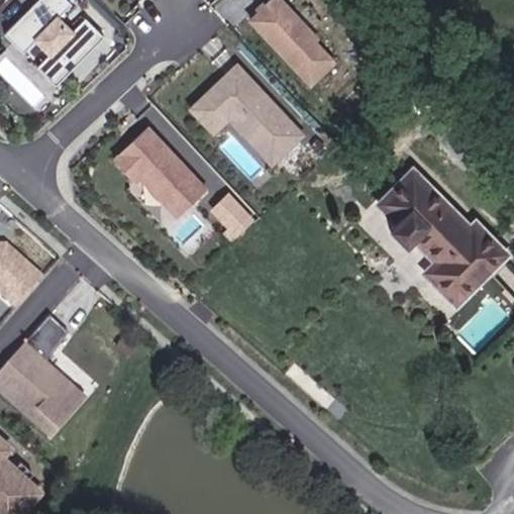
[(56,85),(105,37),(86,18),(72,31),(59,17),(73,4),(68,0),(38,0),(5,33),(23,52),(37,38),(50,54),(37,66),(56,85)]
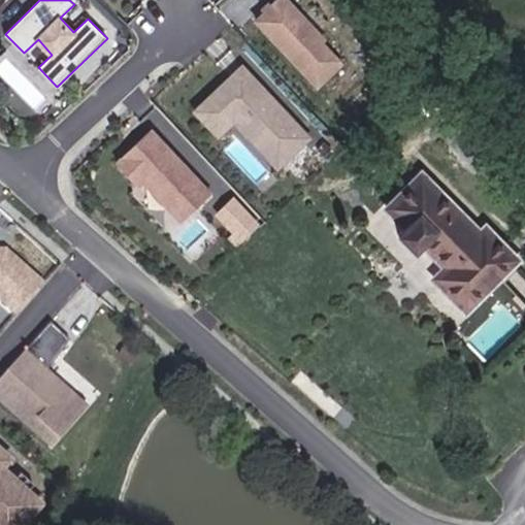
[(346,64),(280,0),(276,0),(252,26),(318,92),(346,64)]
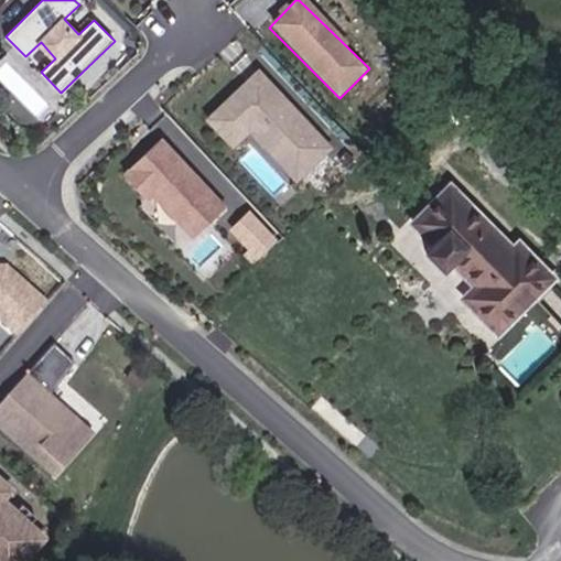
[(25,62),(40,73),(50,60),(35,49),(25,62)]
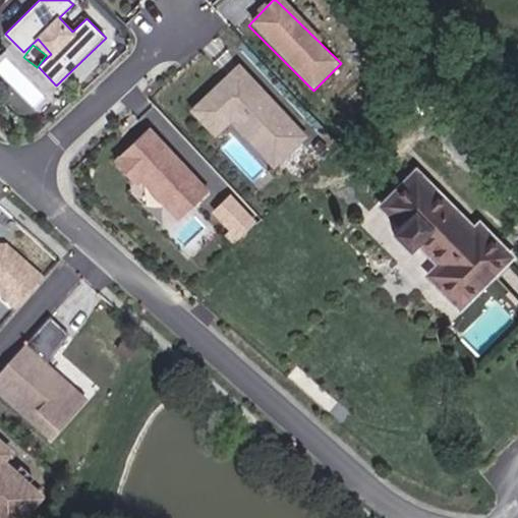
[(306,134),(239,64),(192,108),(216,132),(231,118),(257,147),(273,132),(290,151),(306,134)]
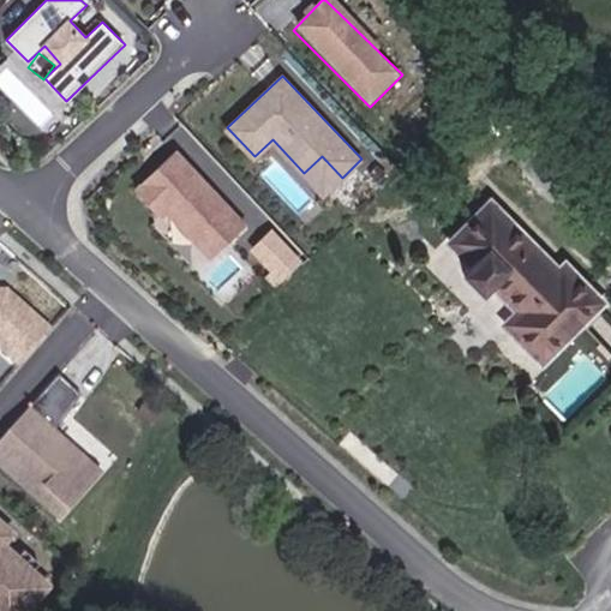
[(244,225),(175,150),(135,187),(160,214),(163,210),(209,257),(244,225)]
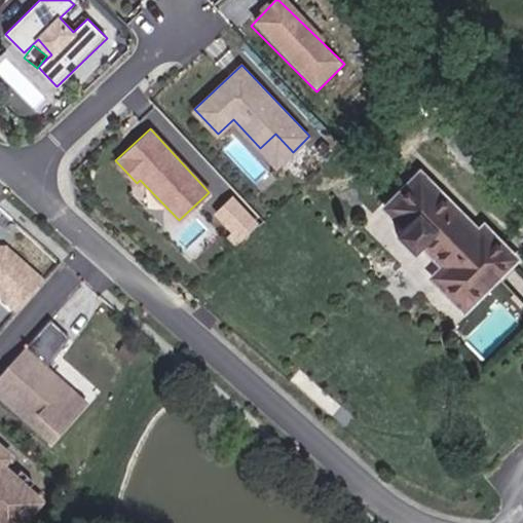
[(277,166),(293,152),(275,134),(260,148),(277,166)]
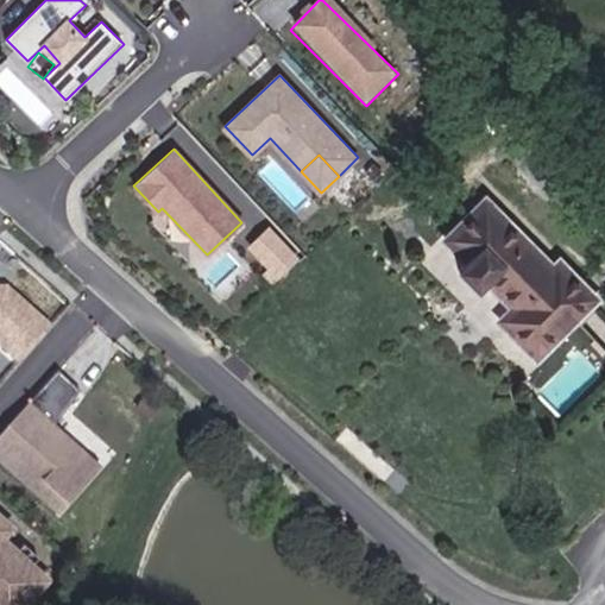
[(491,182),(429,239),(454,262),(442,272),(462,296),(476,284),(499,309),(484,323),(522,365),(604,289),(604,283),(569,244),(560,254),(491,182)]
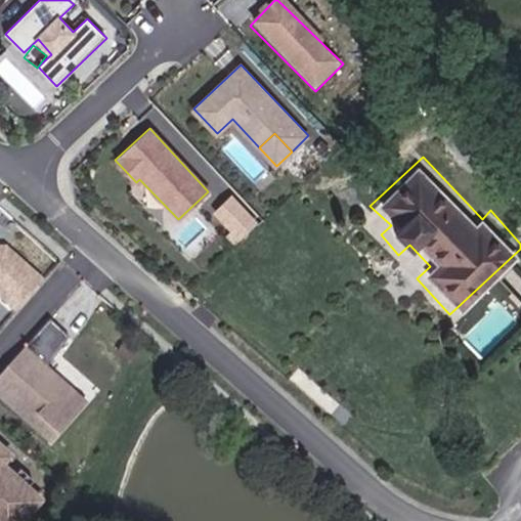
[(230,194),(209,215),(236,244),(258,223),(230,194)]
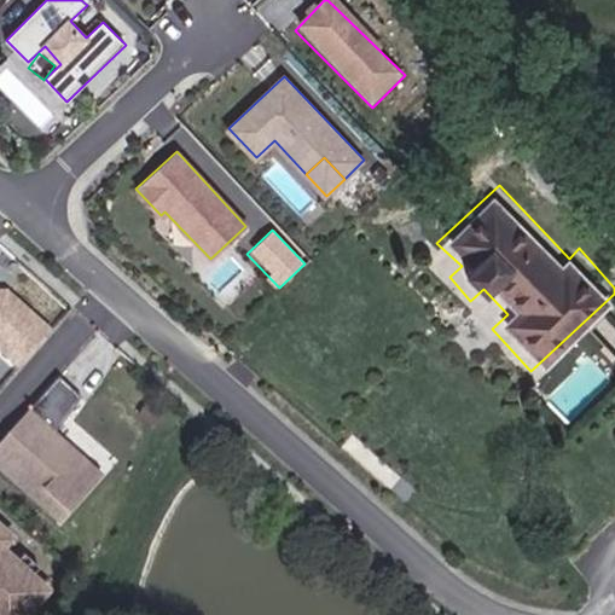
[(50,331),(5,294),(0,299),(0,350),(18,367),(50,331)]
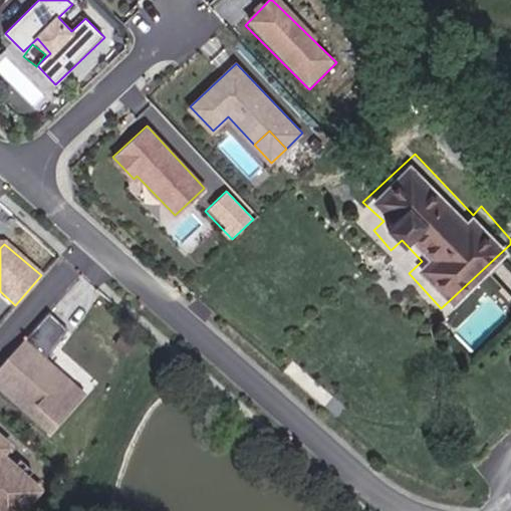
[(85,397),(20,343),(0,366),(0,400),(49,441),(85,397)]
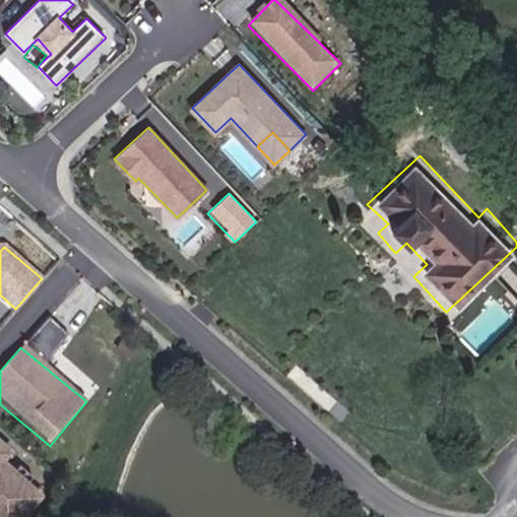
[(13,454),(0,442),(0,516),(31,516),(45,502),(3,466),(13,454)]
